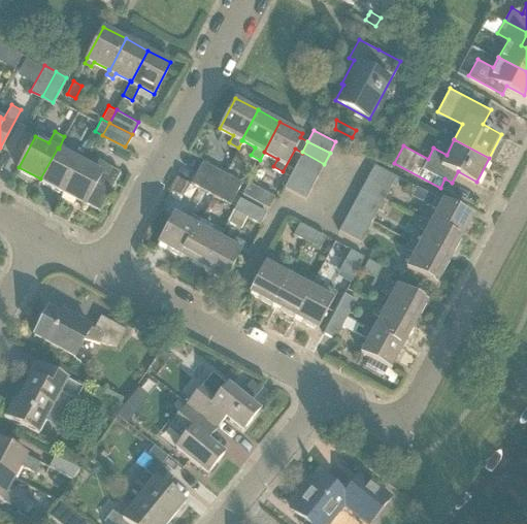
[(73,156),(59,149),(58,148),(40,178),(63,191),(79,160),(83,155),(75,152),(73,156)]
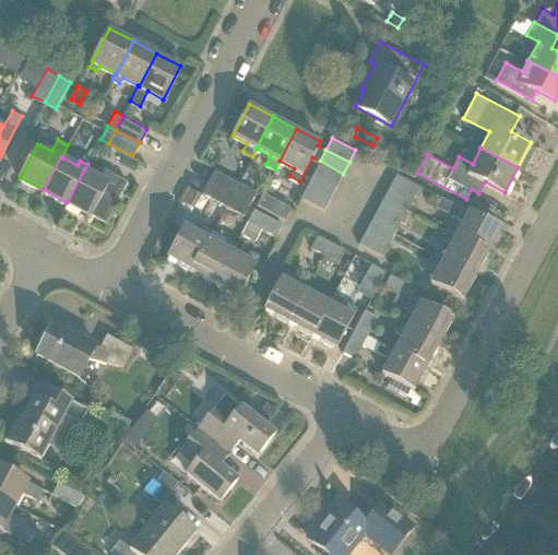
[(336,185),(343,174),(320,161),(320,162),(313,173),(336,185)]
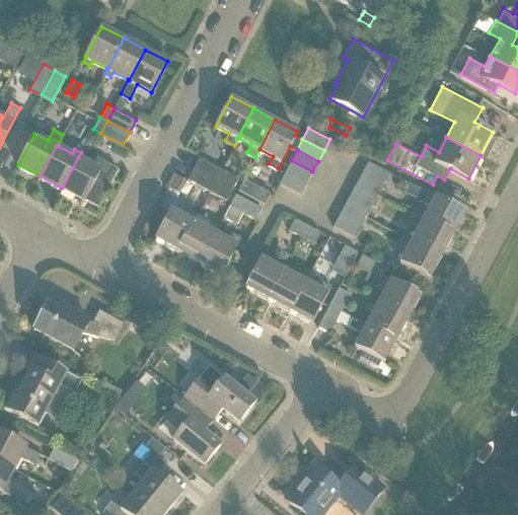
[(220,180),(225,170),(199,156),(194,167),(220,180)]
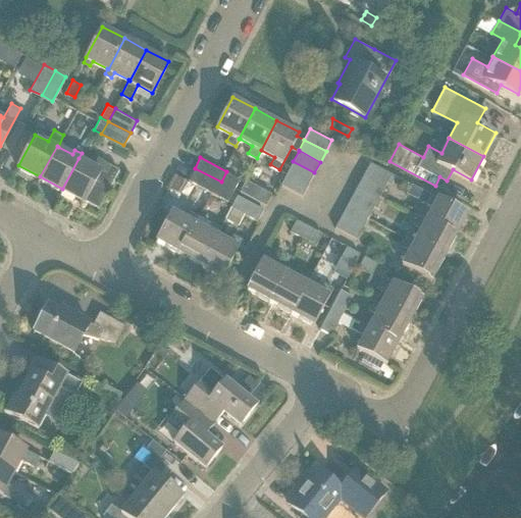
[(93,165),(79,158),(62,189),(85,201),(85,200),(99,207),(118,169),(97,158),(93,165)]
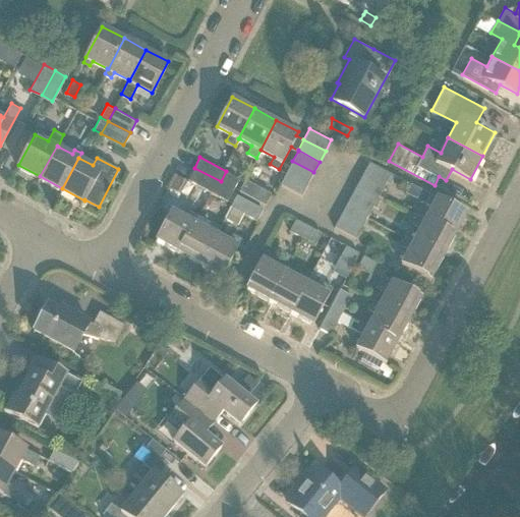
[(362,174),(384,186),(391,171),(369,160),(362,174)]
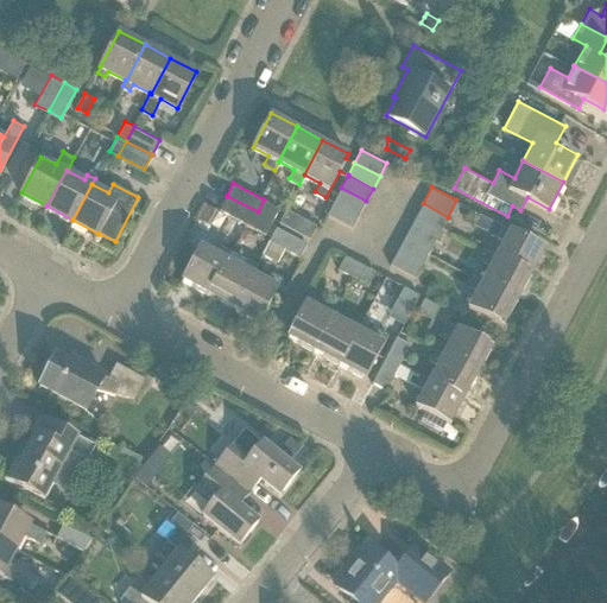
[(360,214),(366,201),(341,188),(334,201),(360,214)]
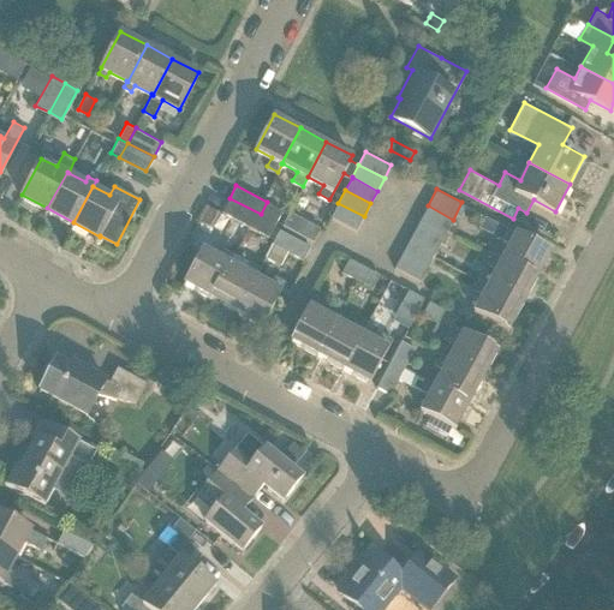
[(254,227),(261,214),(230,198),(222,210),(254,227)]
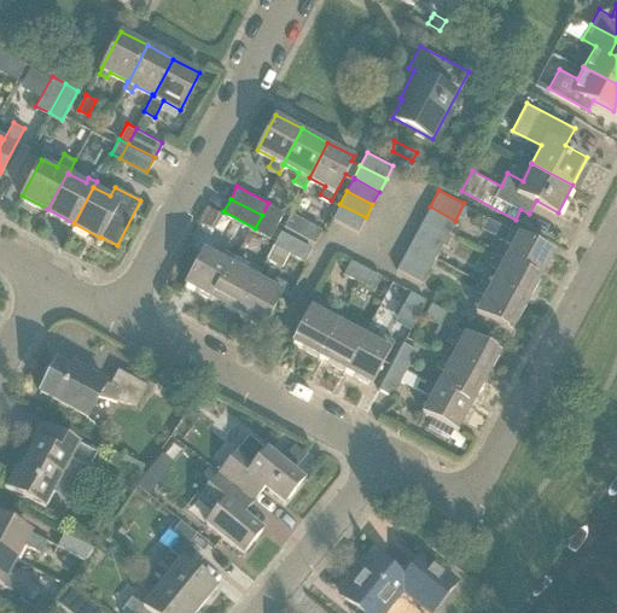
[(262,215),(277,223),(284,210),(268,203),(262,215)]
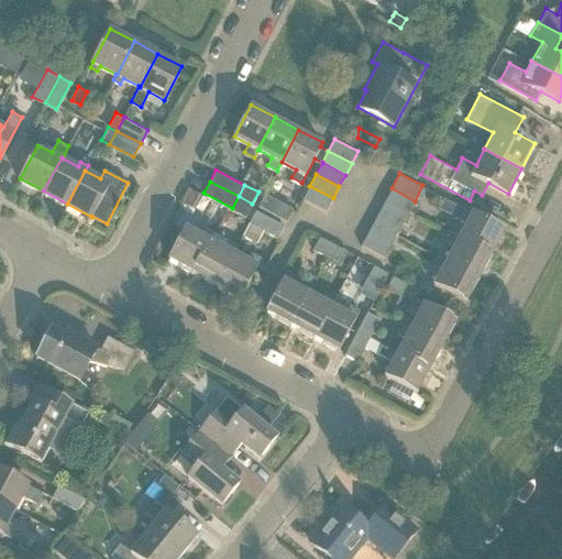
[(327,210),(333,198),(309,186),(304,197),(327,210)]
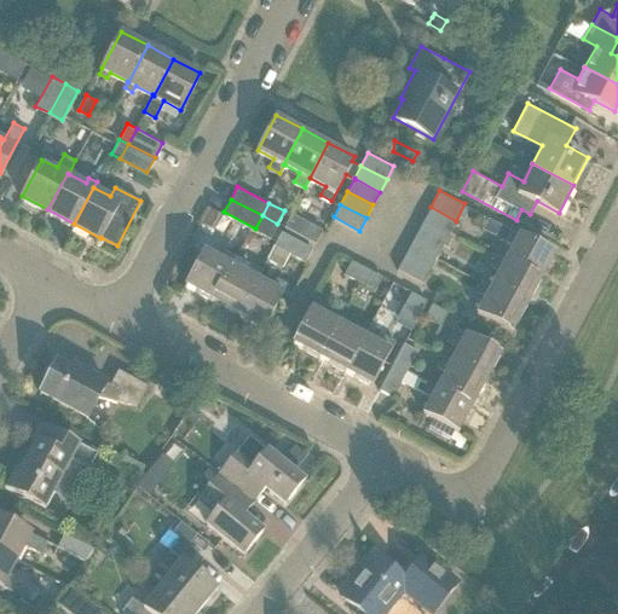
[(449,233),(456,221),(431,207),(423,220),(449,233)]
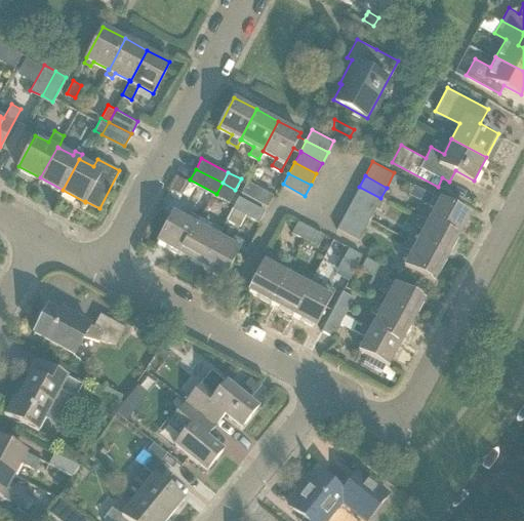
[(268,204),(274,193),(247,178),(241,190),(268,204)]
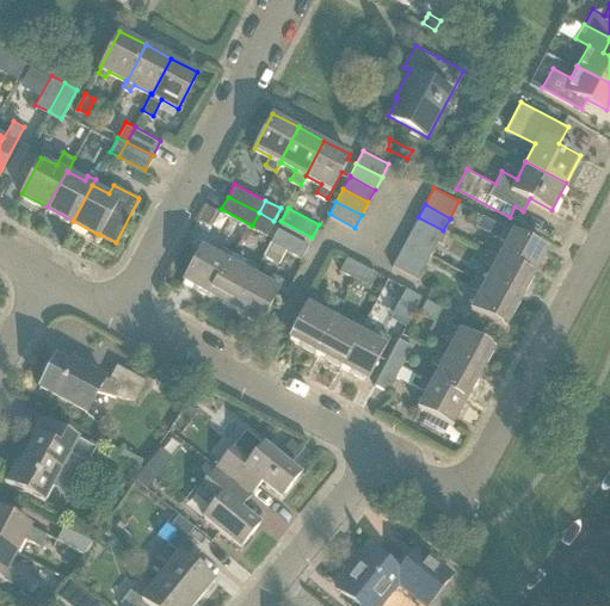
[(267,233),(273,221),(259,212),(252,226),(267,233)]
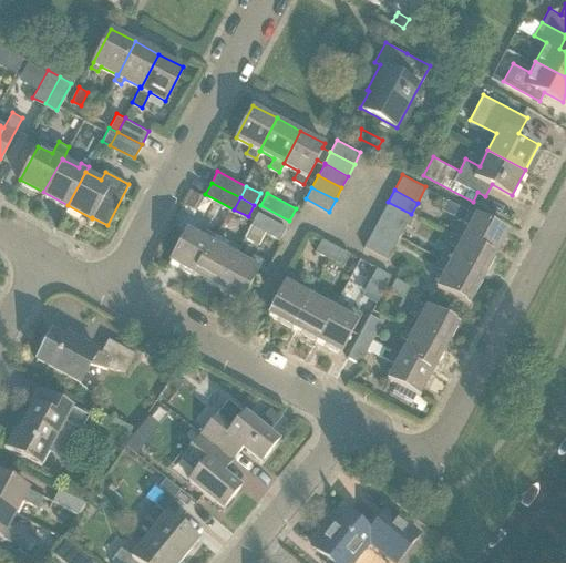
[(402,229),(411,214),(388,202),(379,217),(402,229)]
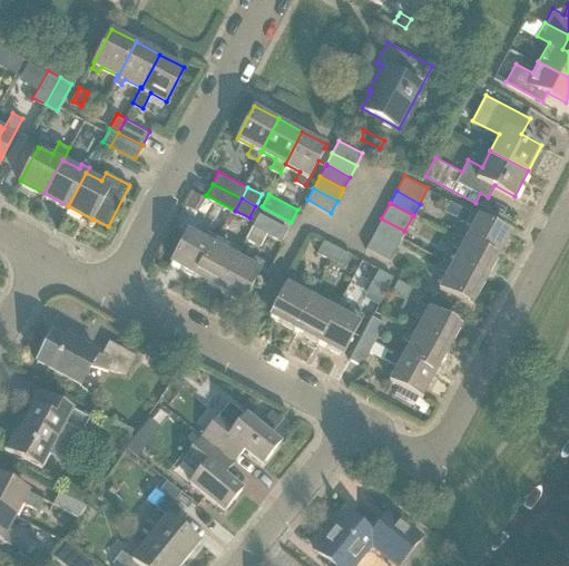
[(466,238),(498,256),(510,232),(462,206),(457,216),(472,225),(466,238)]
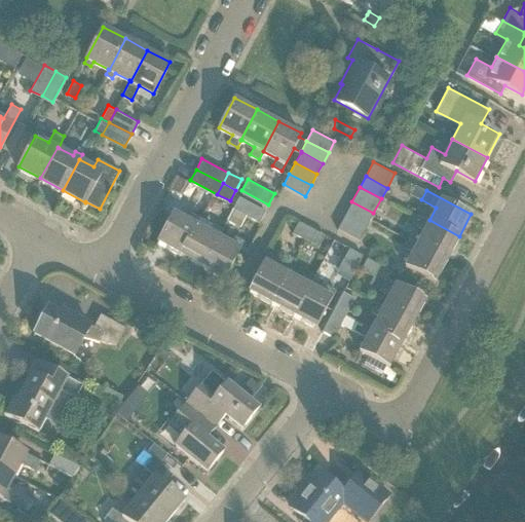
[(260,221),(266,210),(239,195),(233,207),(227,218),(240,225),(247,214),(260,221)]
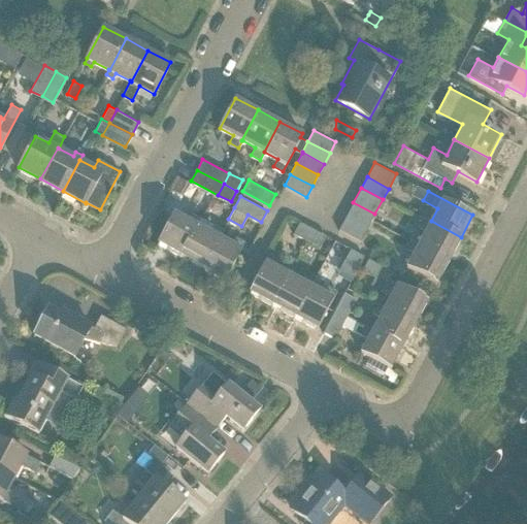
[(367,228),(374,214),(353,202),(346,217),(367,228)]
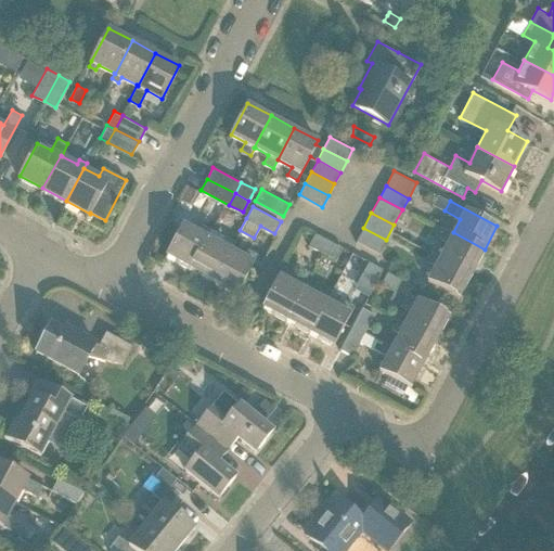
[(207,235),(211,228),(202,222),(197,231),(183,222),(166,255),(190,267),(207,235)]
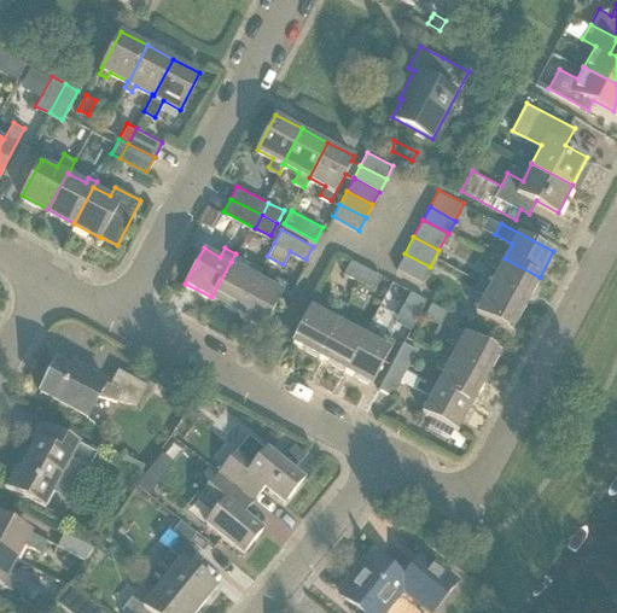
[(423,280),(430,267),(405,254),(397,267),(423,280)]
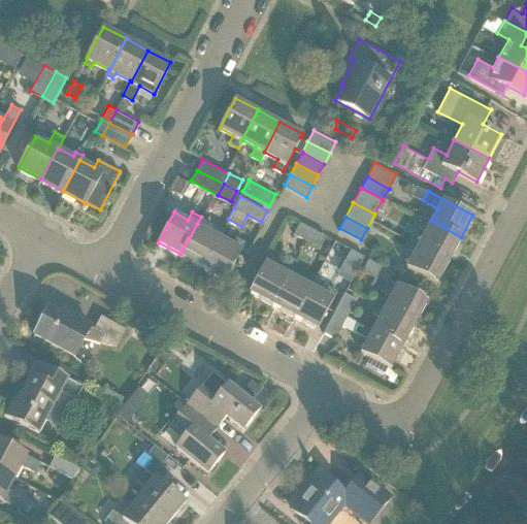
[(431,221),(424,217),(419,226),(426,230),(419,242),(419,243),(449,259),(461,237),(431,221)]
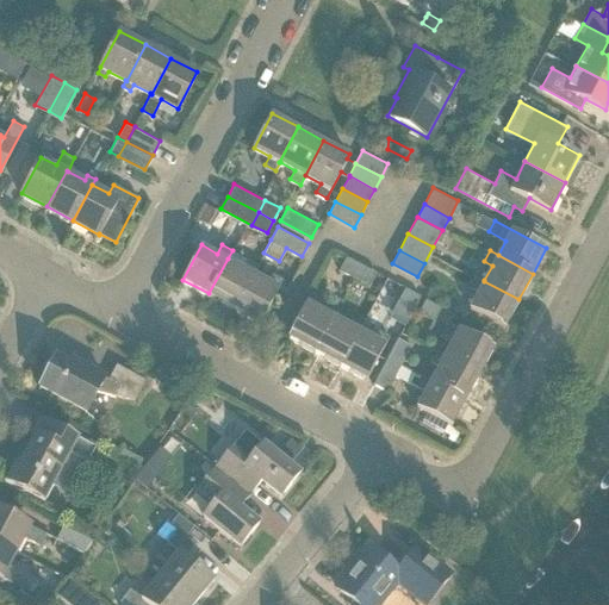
[(355,275),(362,262),(347,255),(340,267),(355,275)]
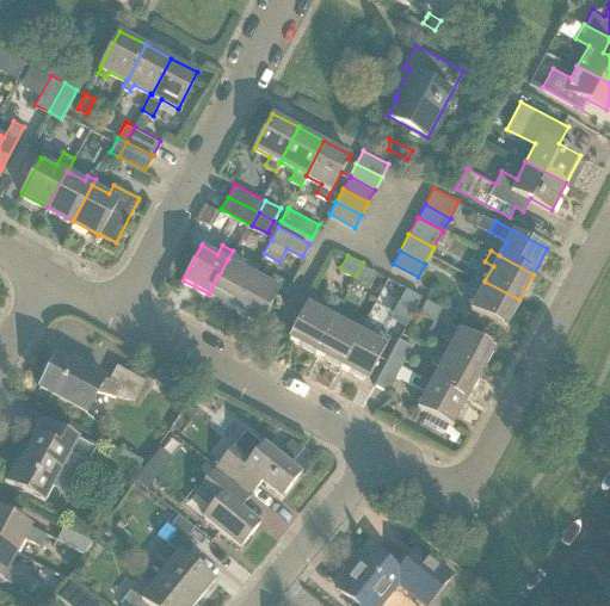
[(253,273),(254,273),(259,265),(248,259),(244,267),(228,259),(209,294),(234,308),(253,273)]
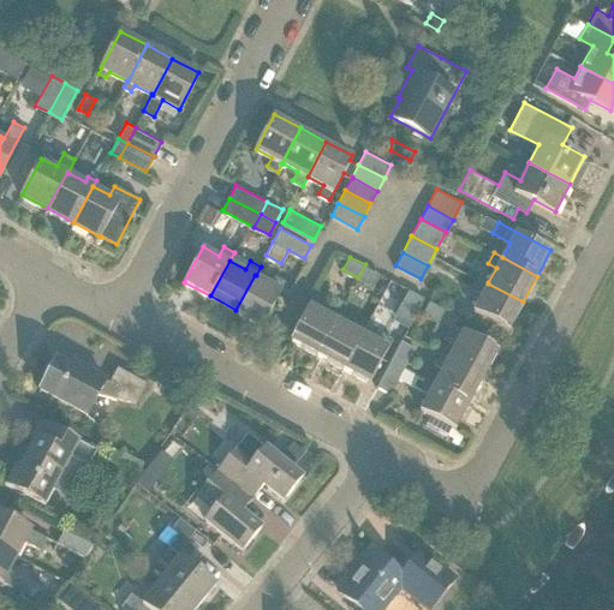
[(365,264),(358,277),(374,285),(380,273),(365,264)]
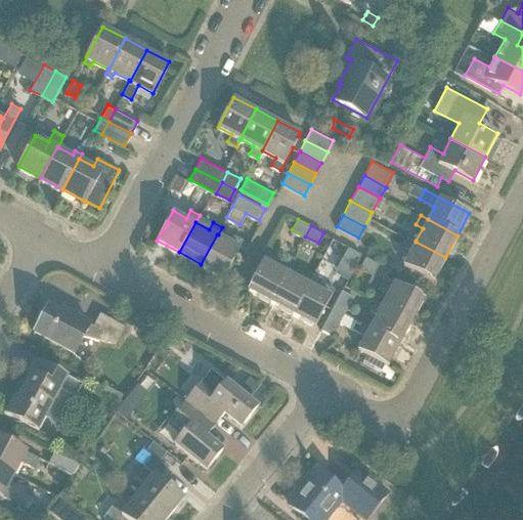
[(217,234),(201,264),(223,276),(244,239),(234,233),(230,242),(218,234),(217,234)]
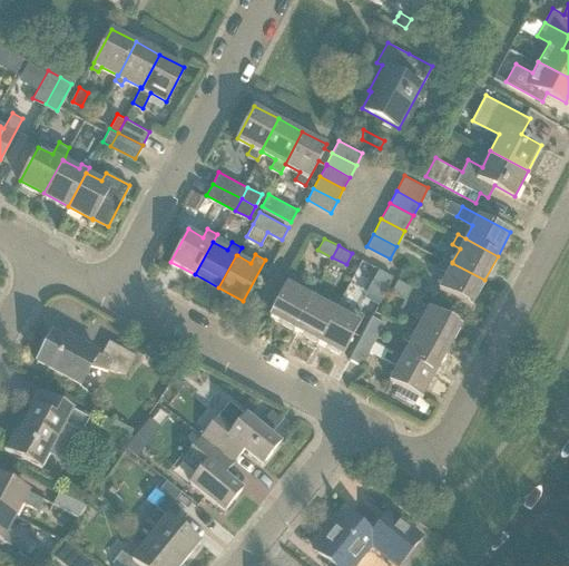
[(452,263),(452,262),(444,257),(439,267),(448,272),(439,286),(471,304),(484,280),(452,263)]
